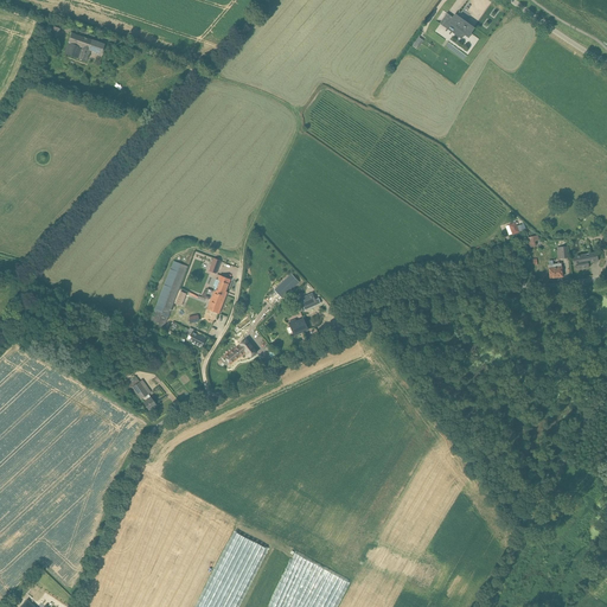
[(458,17),(455,14),(453,18),(447,13),(440,24),(448,30),(452,25),(459,31),(457,36),(461,39),(465,36),(467,37),(474,29),(460,19),(460,20),(457,18),(458,17)]
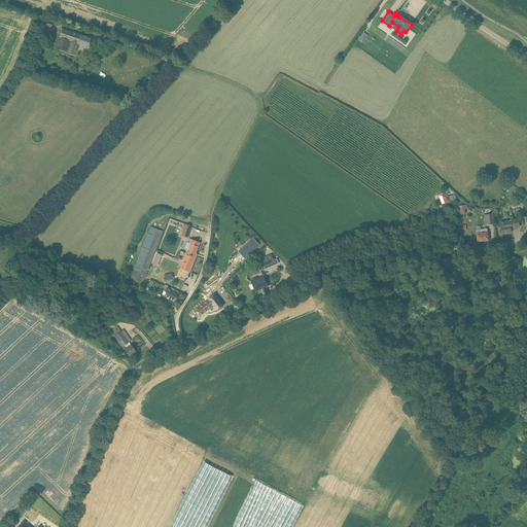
[(51,25),(46,23),(43,31),(48,32),(51,25)]
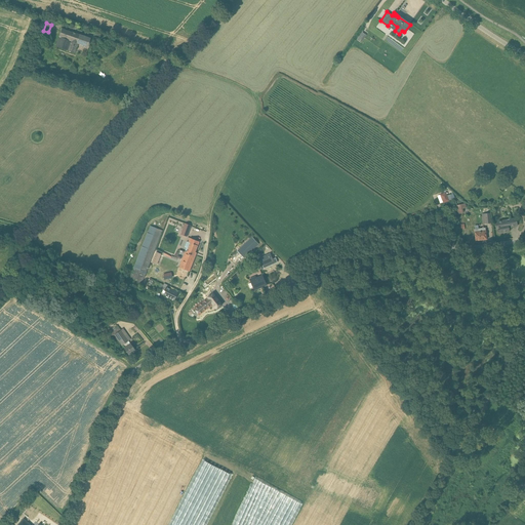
[(55,46),(70,51),(75,53),(78,43),(87,46),(90,38),(62,29),(55,46)]
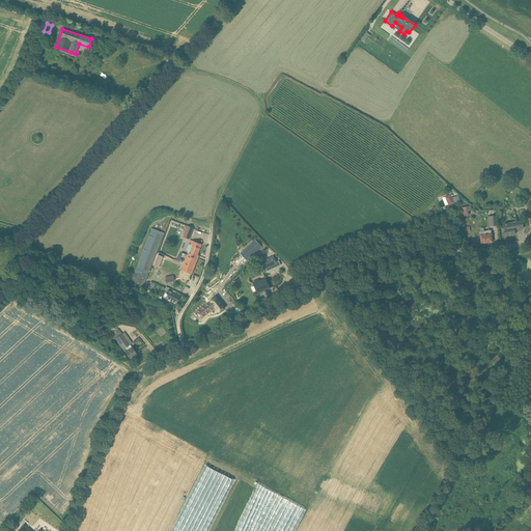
[(455,196),(452,197),(451,195),(447,196),(450,204),(448,204),(448,205),(457,202),(455,196)]
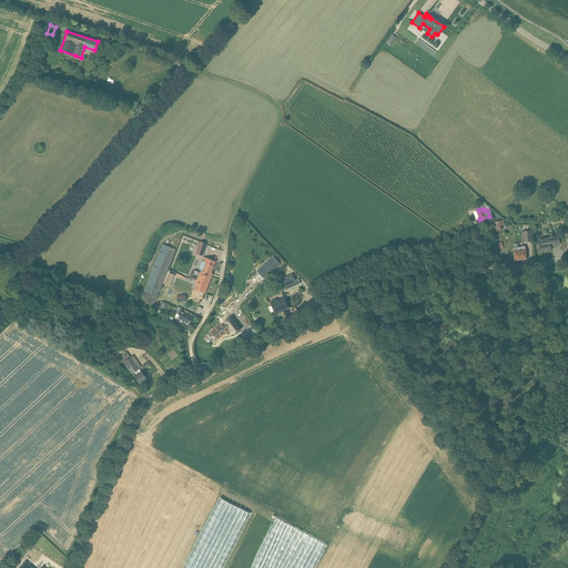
[(531,242),(530,231),(529,225),(523,226),(523,231),(521,232),(523,242),(531,242)]
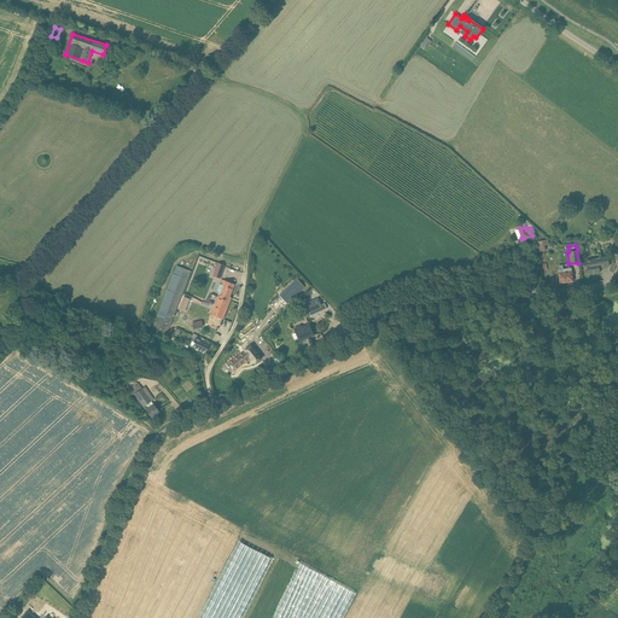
[(610,266),(608,260),(607,257),(583,262),(584,270),(586,270),(584,268),(587,268),(588,274),(600,272),(599,266),(601,266),(601,268),(610,266)]
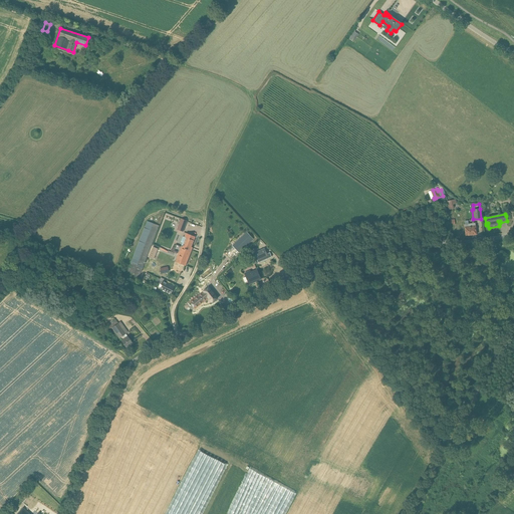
[(184,232),(188,221),(181,219),(177,229),(184,232)]
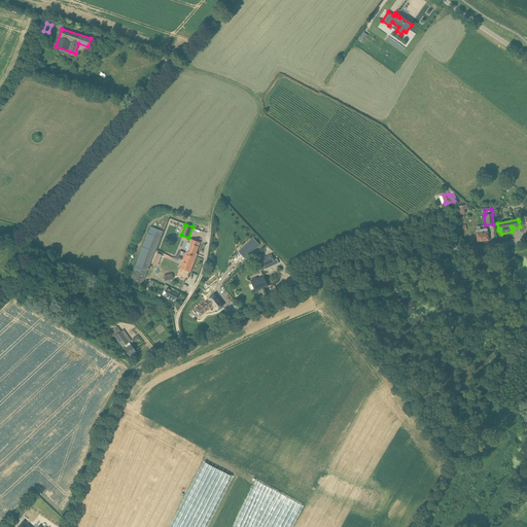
[(142,285),(145,278),(163,232),(151,226),(133,274),(131,278),(139,281),(138,283),(142,285)]
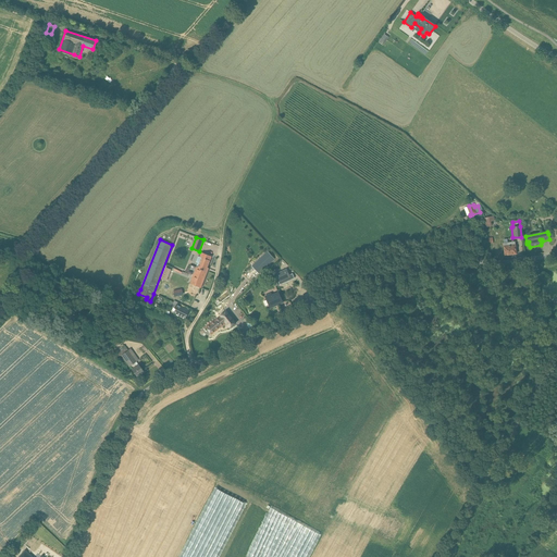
[(517,254),(516,248),(515,242),(504,243),(505,255),(517,254)]
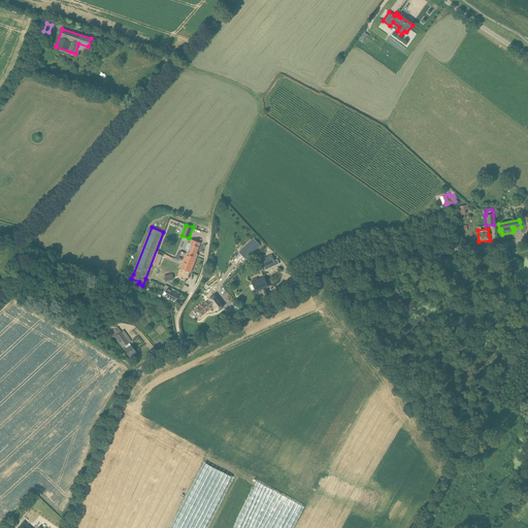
[(250,257),(261,245),(254,238),(242,250),(250,257)]
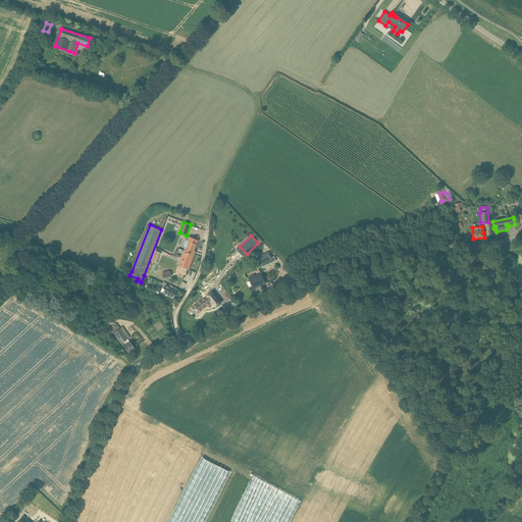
[(199,241),(194,239),(189,237),(188,241),(187,241),(185,247),(186,247),(184,251),(189,253),(190,252),(191,252),(192,252),(193,250),(194,250),(195,251),(199,241)]
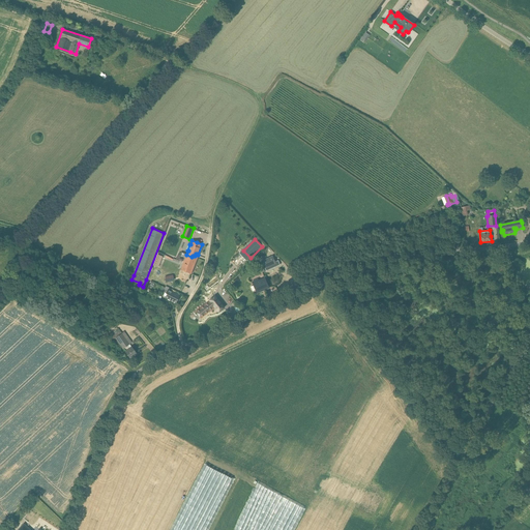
[(180,262),(166,255),(154,274),(157,275),(162,277),(169,264),(170,265),(170,264),(181,268),(181,270),(192,274),(199,255),(198,255),(197,254),(196,254),(195,256),(194,256),(193,256),(192,257),(186,255),(183,263),(180,262)]
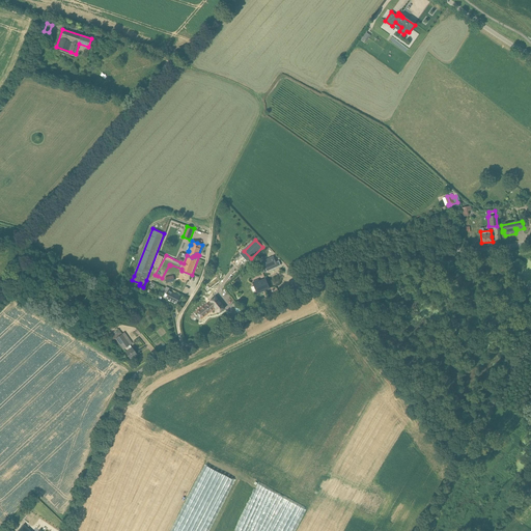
[(155,266),(159,268),(163,257),(158,255),(155,266)]
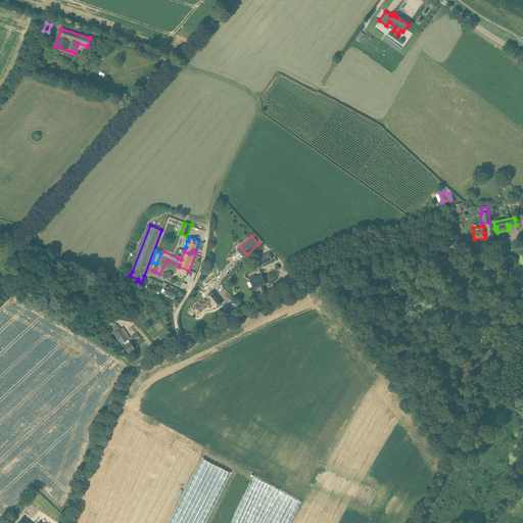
[(273,259),(270,252),(258,257),(262,265),(273,259)]
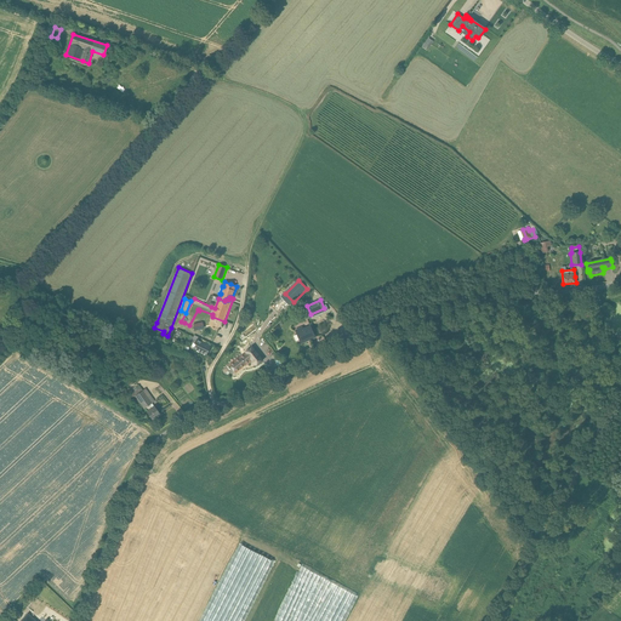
[(177,320),(174,326),(187,331),(189,325),(184,323),(177,320)]
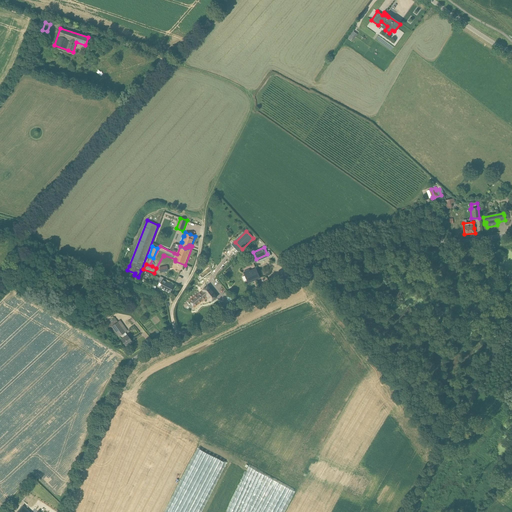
[(260,278),(258,273),(256,269),(250,271),(249,270),(244,272),(248,282),(255,278),(256,280),(260,278)]
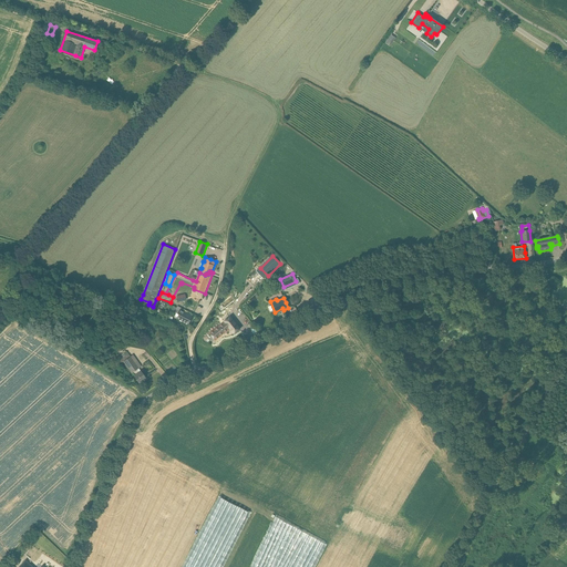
[(193,316),(179,309),(181,308),(177,306),(177,308),(175,307),(173,311),(179,315),(177,319),(188,325),(193,316)]
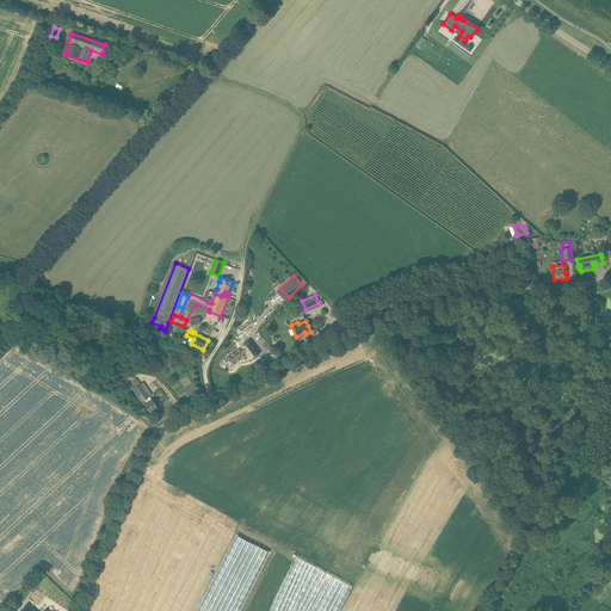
[(252,359),(259,355),(248,341),(242,346),(226,359),(232,366),(248,355),(252,359)]
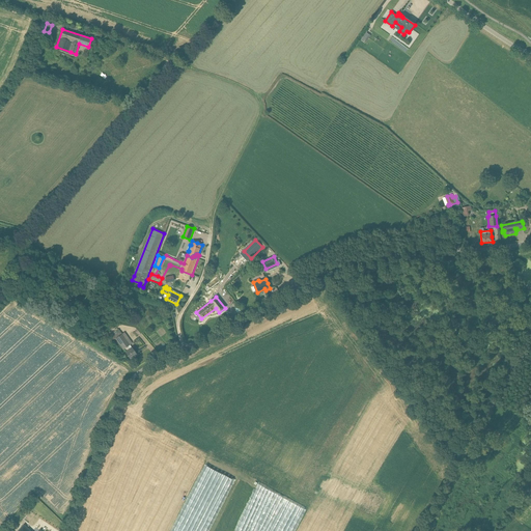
[(120,331),(120,332),(118,329),(113,332),(115,335),(110,338),(103,342),(105,346),(115,338),(123,350),(126,348),(128,351),(126,353),(130,359),(136,354),(132,347),(130,344),(120,331)]
